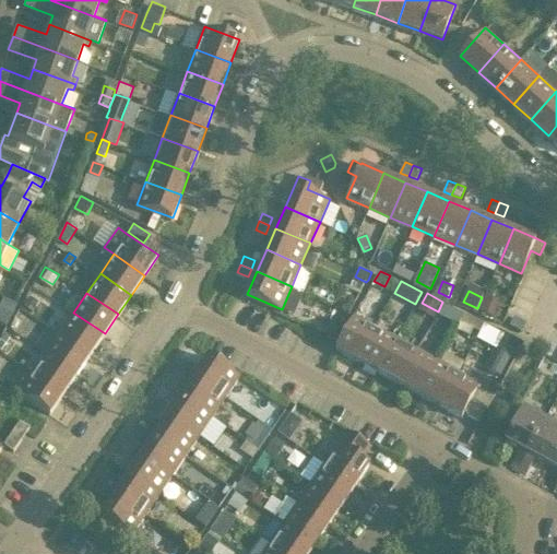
[(497,315),(504,301),(488,294),(482,308),(497,315)]
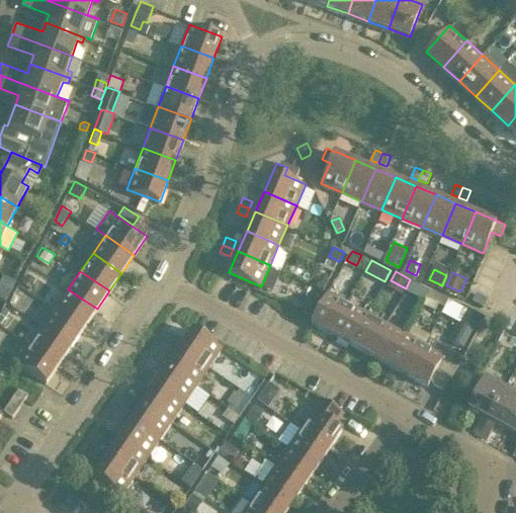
[(35,277),(26,273),(22,282),(30,286),(35,277)]
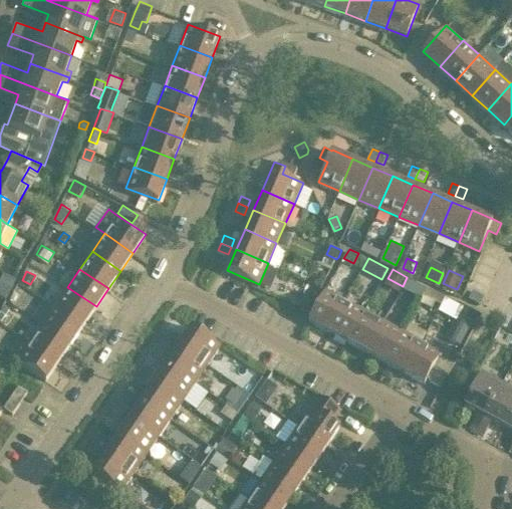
[(427,287),(418,282),(413,292),(421,296),(427,287)]
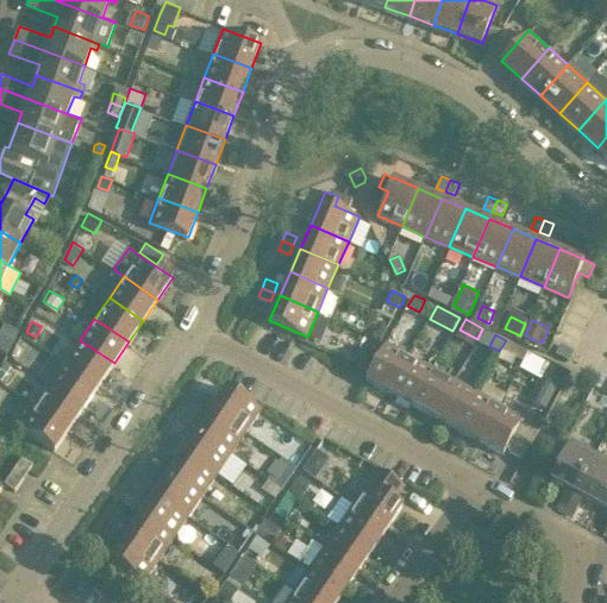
[(520,345),(506,339),(501,350),(515,356),(520,345)]
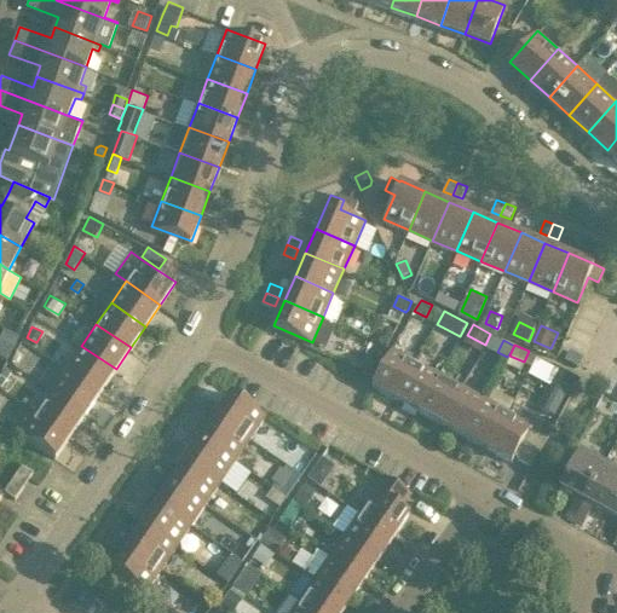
[(67,366),(102,391),(116,369),(81,346),(67,366)]
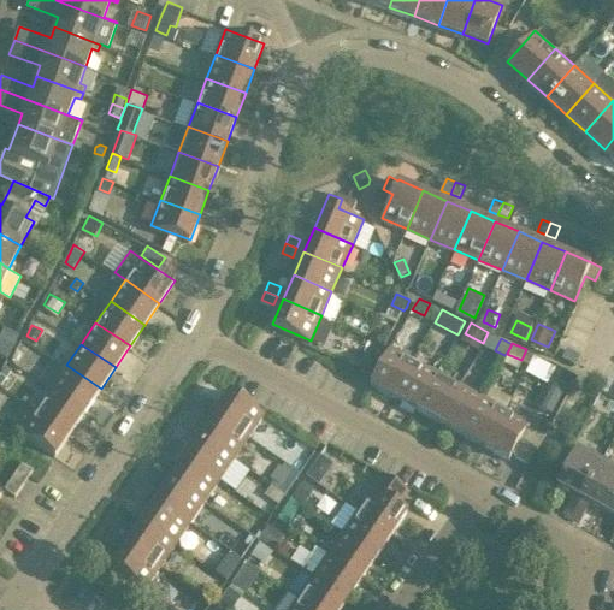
[(395,395),(414,359),(391,345),(371,383),(395,395)]
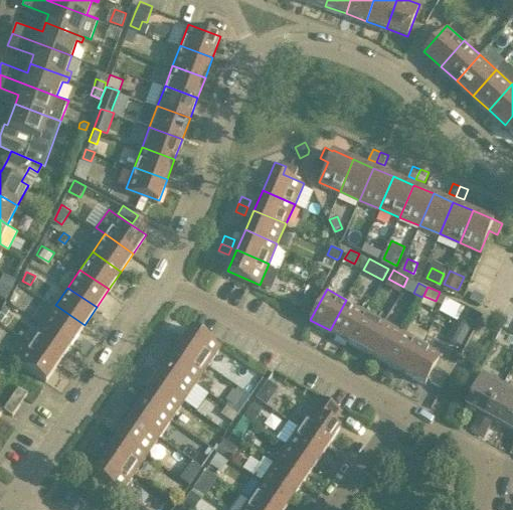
[(32,316),(71,343),(84,325),(55,305),(55,306),(44,299),(32,316)]
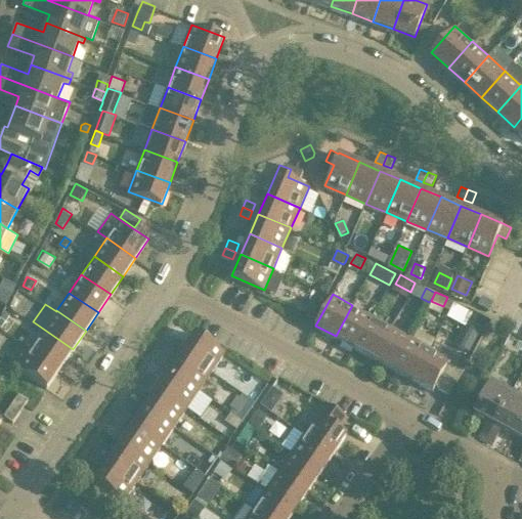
[(352,305),(336,336),(355,347),(372,315),(352,305)]
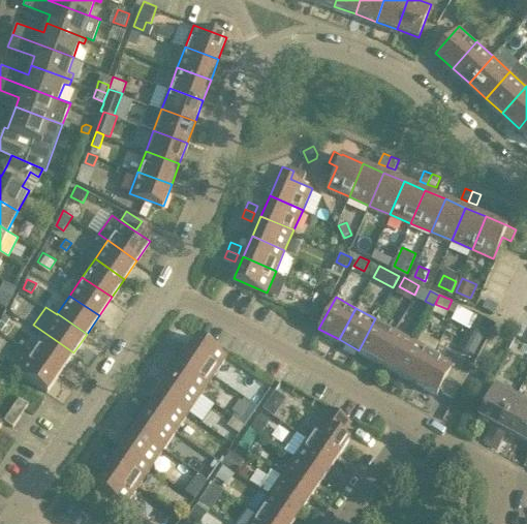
[(515,335),(526,341),(526,312),(515,335)]
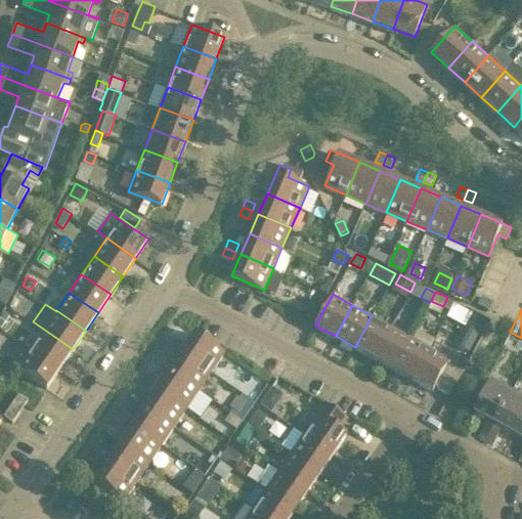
[(372,315),(355,347),(375,357),(391,326),(372,315)]
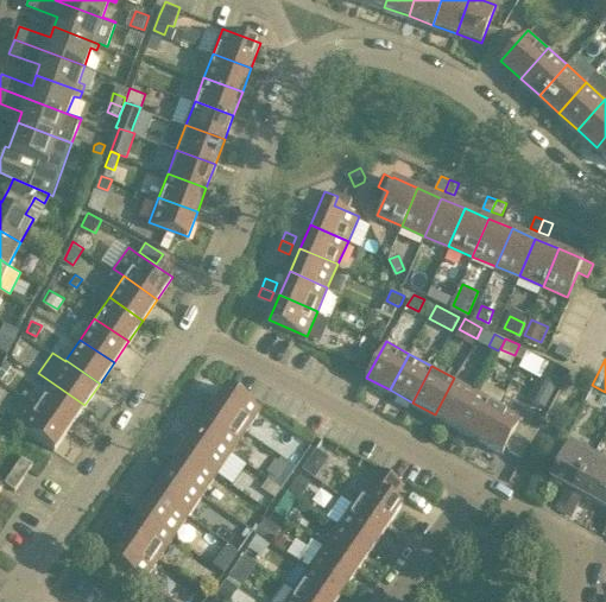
[(544,367),(530,397),(547,405),(561,376),(544,367)]
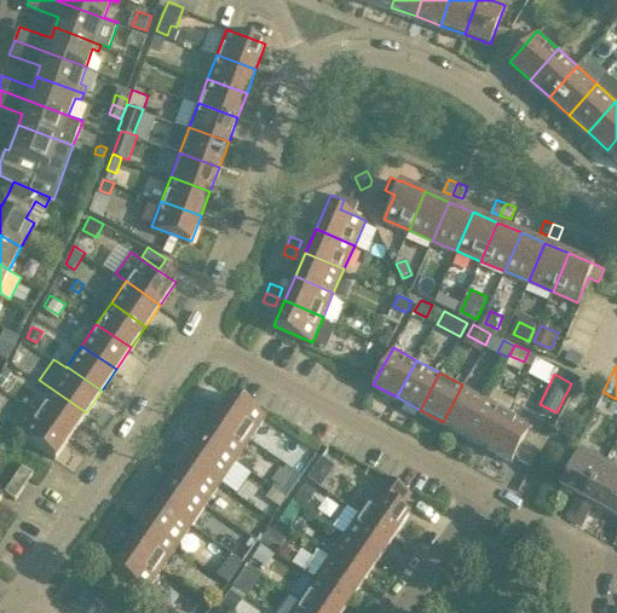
[(86,412),(39,380),(24,402),(38,410),(71,434),(86,412)]
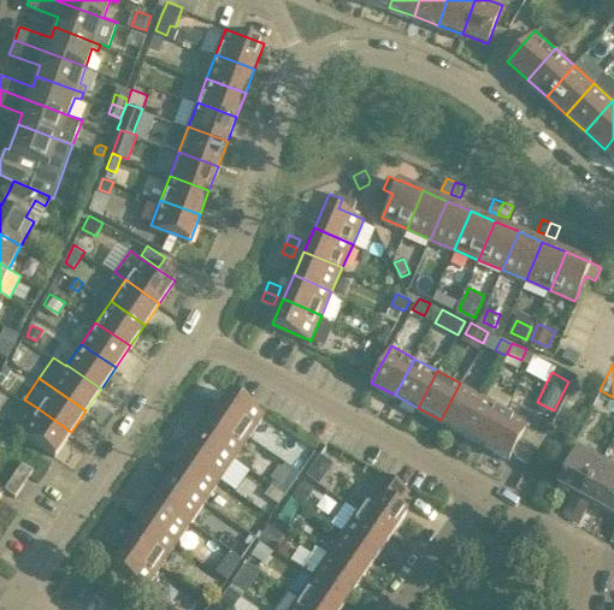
[(460,383),(441,420),(464,432),(483,396),(460,383)]
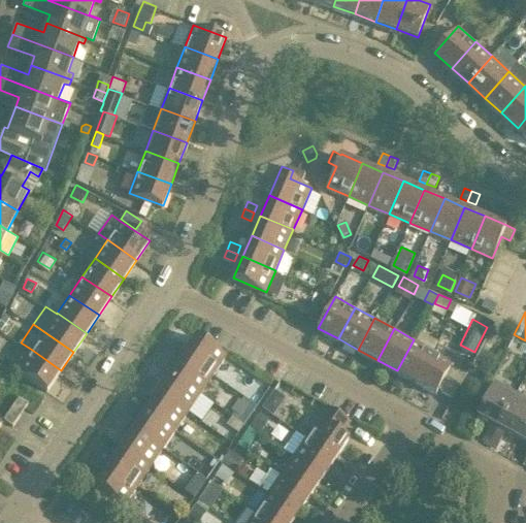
[(435,332),(428,347),(414,339),(397,370),(417,382),(433,350),(441,335),(435,332)]
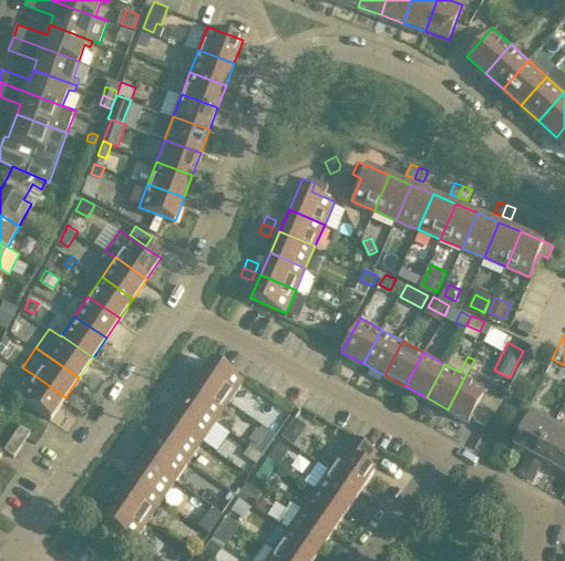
[(198,380),(229,401),(244,380),(212,359),(198,380)]
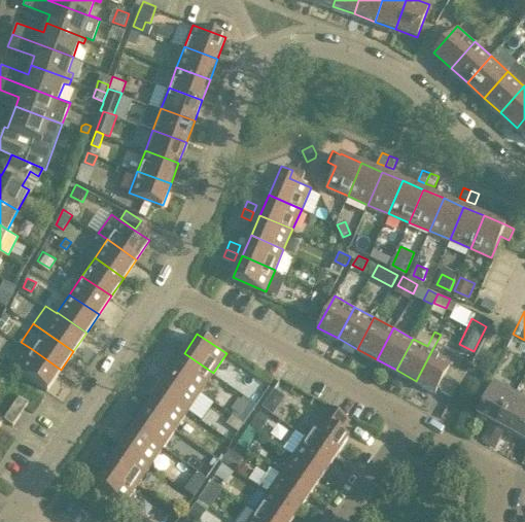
[(170,343),(179,349),(183,342),(175,337),(170,343)]
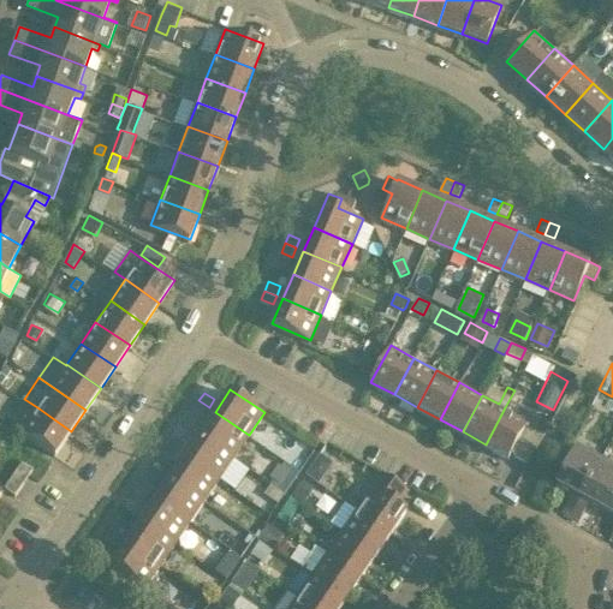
[(209,407),(198,400),(194,409),(203,415),(209,407)]
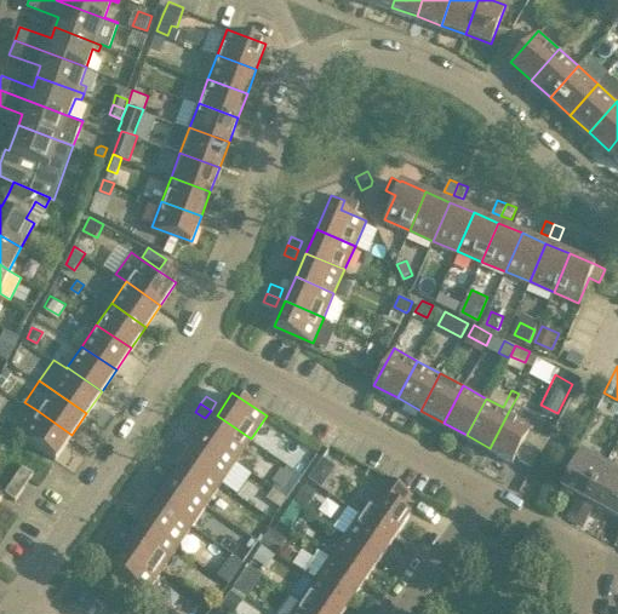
[(72,435),(38,411),(22,434),(57,457),(72,435)]
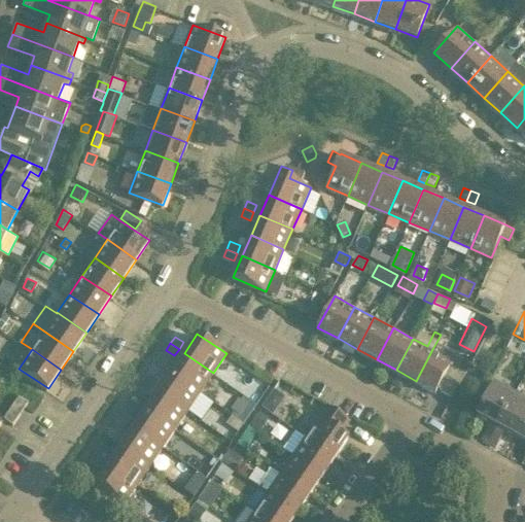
[(432,349),(416,381),(436,391),(453,360),(432,349)]
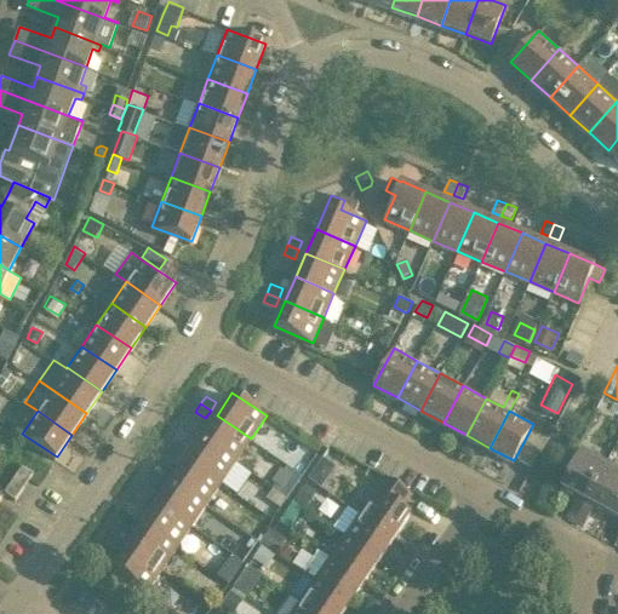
[(201,436),(236,460),(251,439),(217,415),(201,436)]
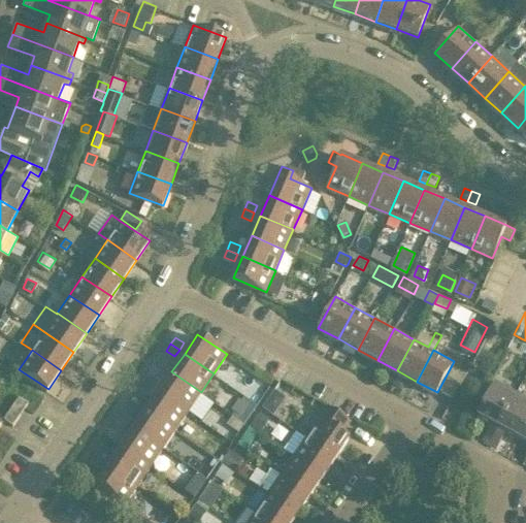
[(159,390),(189,410),(201,392),(171,371),(159,390)]
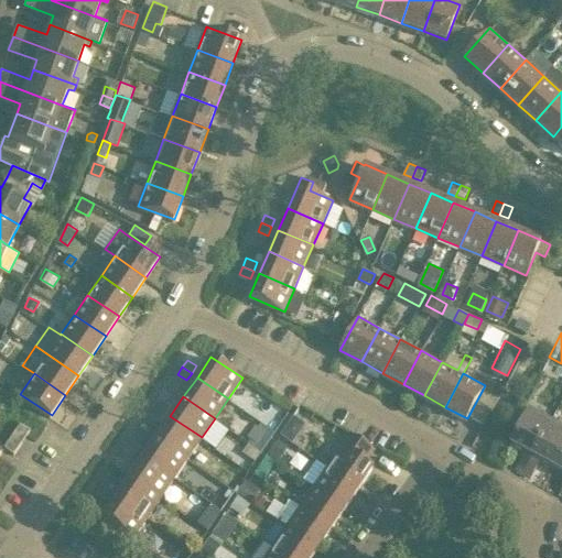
[(155,406),(164,413),(170,405),(160,398),(155,406)]
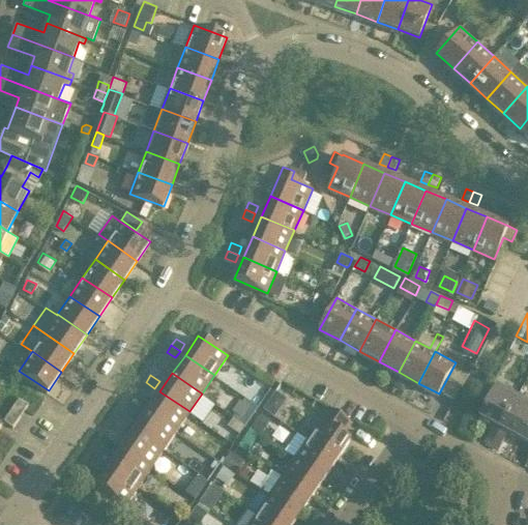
[(498,381),(479,415),(494,424),(501,427),(519,394),(498,381)]
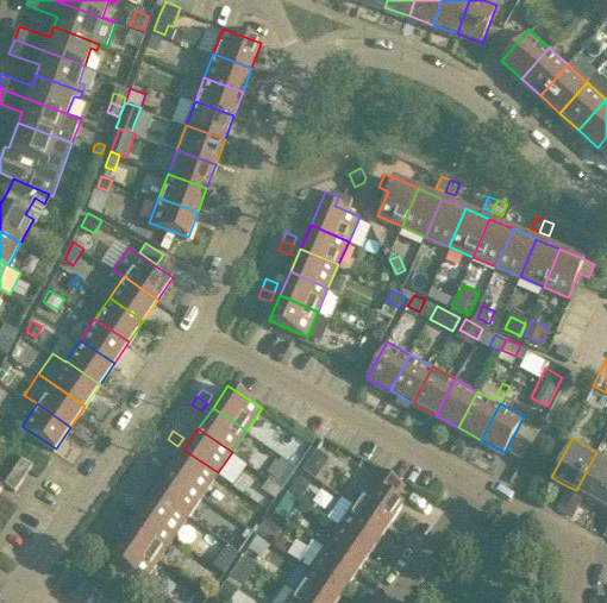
[(177,446),(168,439),(162,446),(173,453),(177,446)]
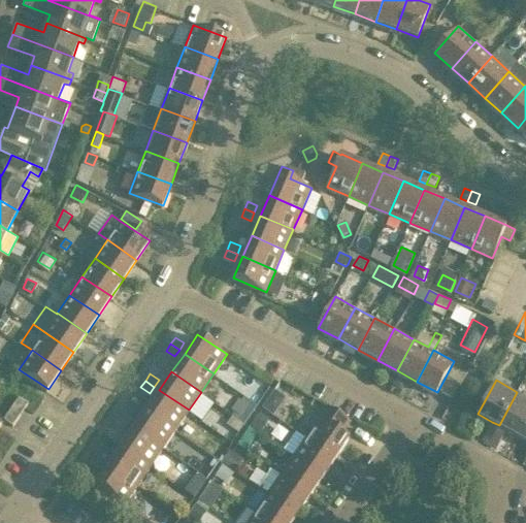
[(146,409),(176,429),(189,410),(159,390),(146,409)]
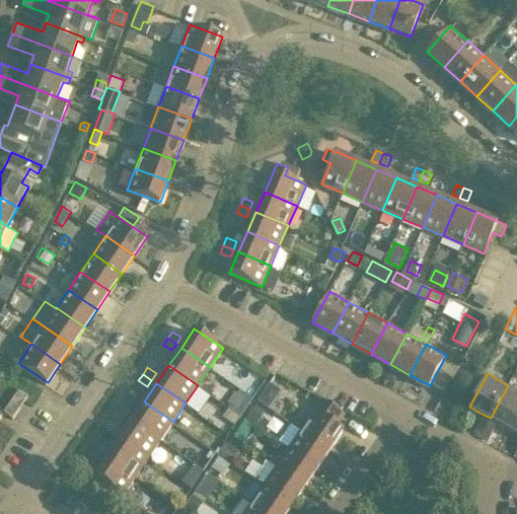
[(516,389),(508,385),(491,418),(498,422),(511,429),(516,418),(516,389)]
